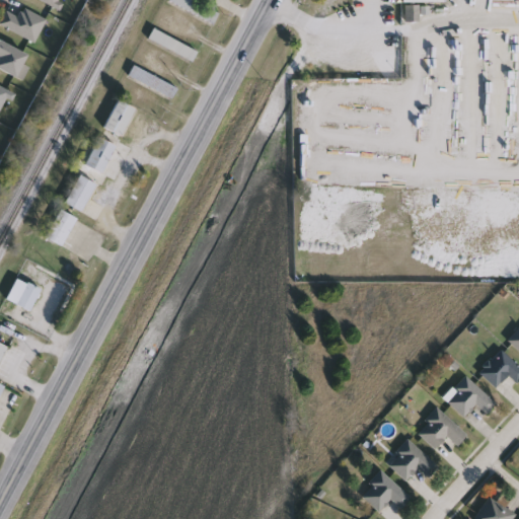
[(61,0),(41,0),(57,8),(61,0)]
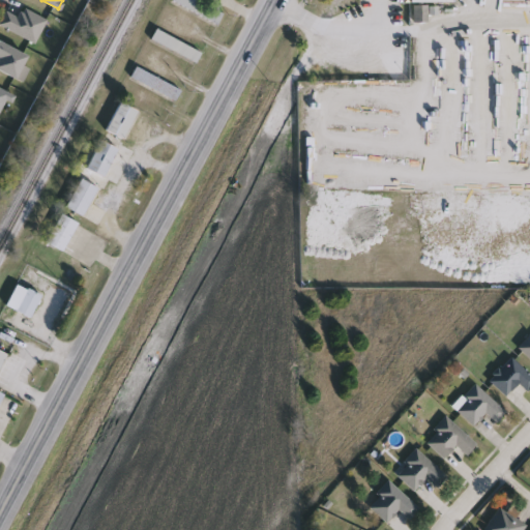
[(198,0),(225,12),(218,25),(173,2),(174,0),(198,0)]
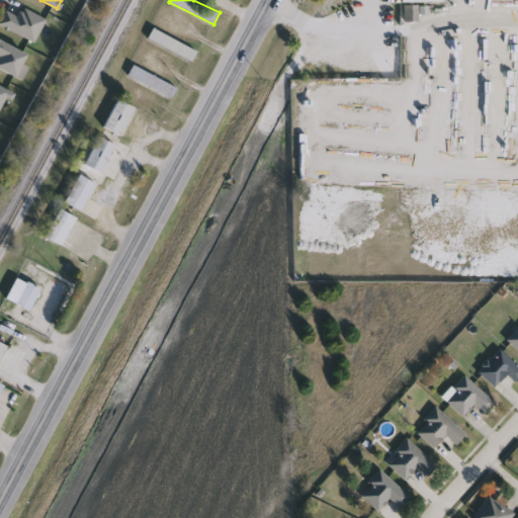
[(16,15),(21,6),(45,18),(32,41),(0,23),(0,16),(4,8),(16,15)]
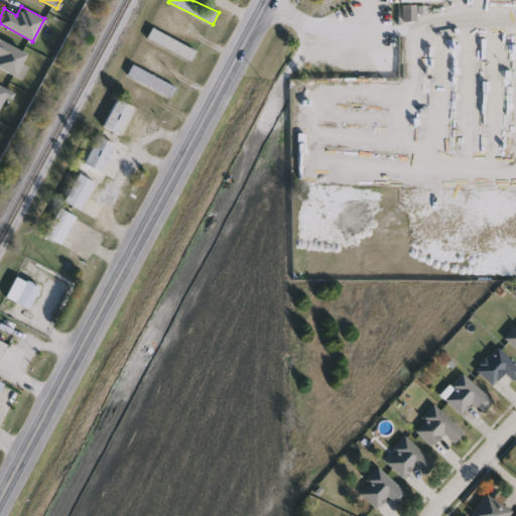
[(148,39),(153,29),(198,51),(191,60),(148,39)]
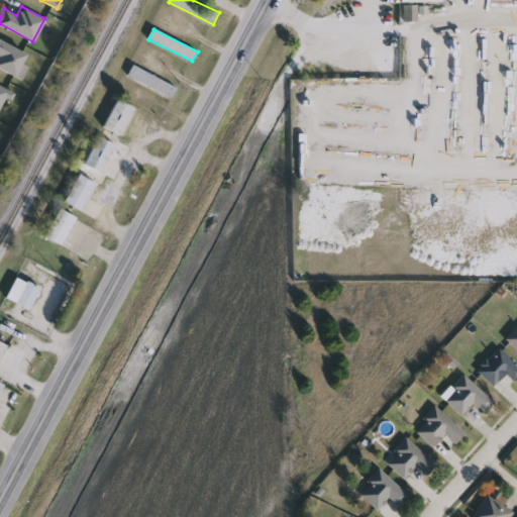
[(0,39),(25,50),(15,76),(0,69),(0,39)]
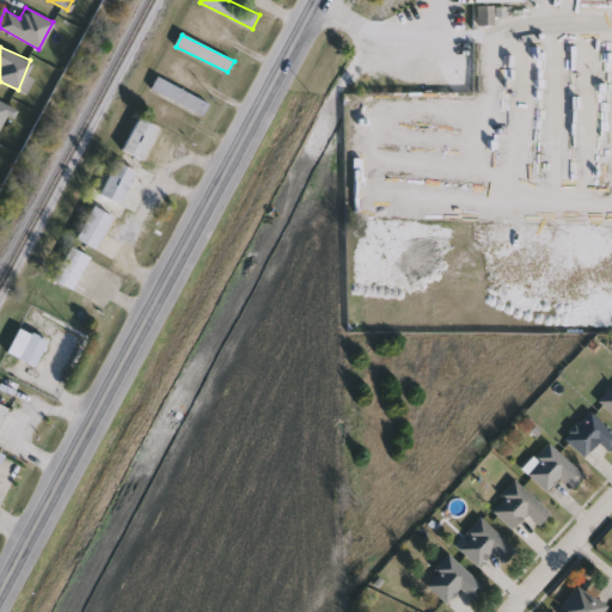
[(152,90),(159,77),(210,104),(203,117),(152,90)]
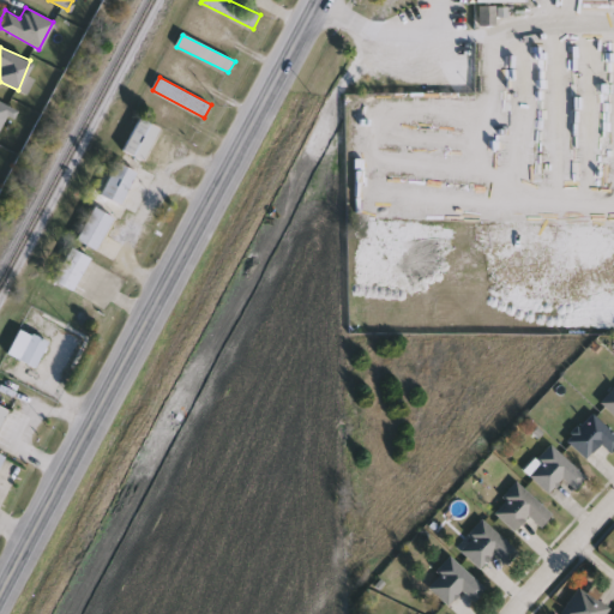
[(0,101),(11,108),(0,126),(0,101)]
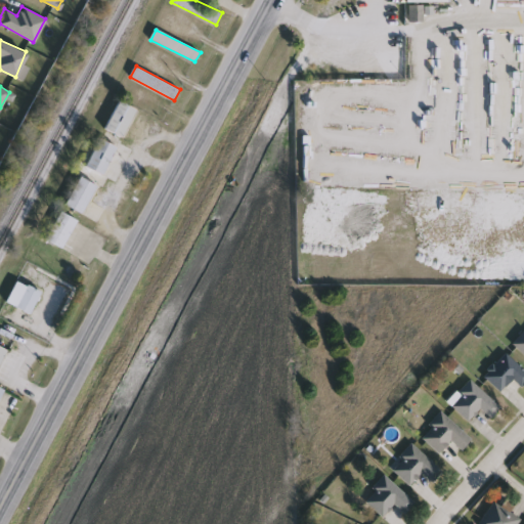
[(137,110),(123,137),(105,128),(121,100),(137,110)]
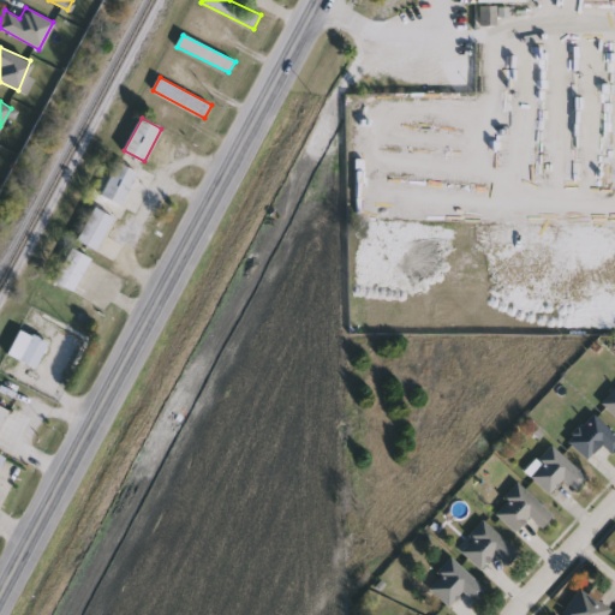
[(101,195),(118,162),(138,172),(121,206),(101,195)]
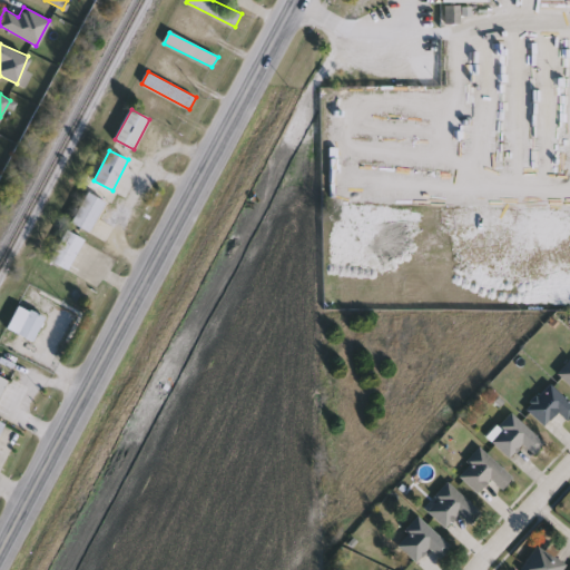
[(90,232),(71,222),(88,193),(106,202),(90,232)]
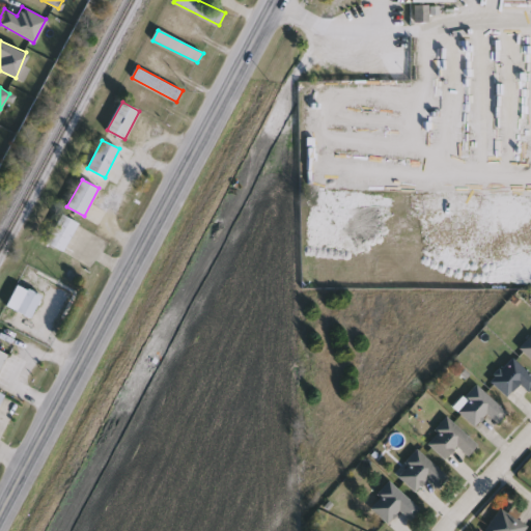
[(79,223),(63,251),(47,243),(62,214),(79,223)]
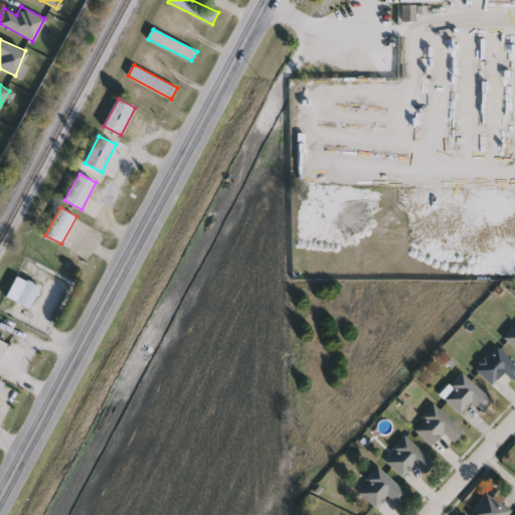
[(8,300),(14,278),(39,284),(33,307),(8,300)]
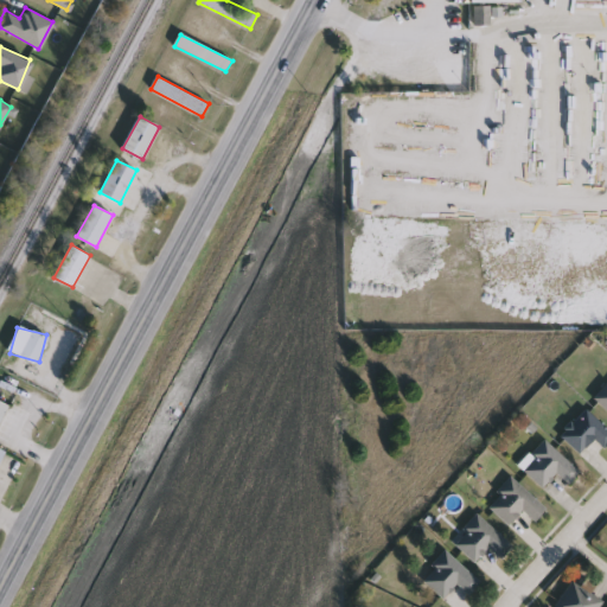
[(606,408),(595,397),(606,385),(606,408)]
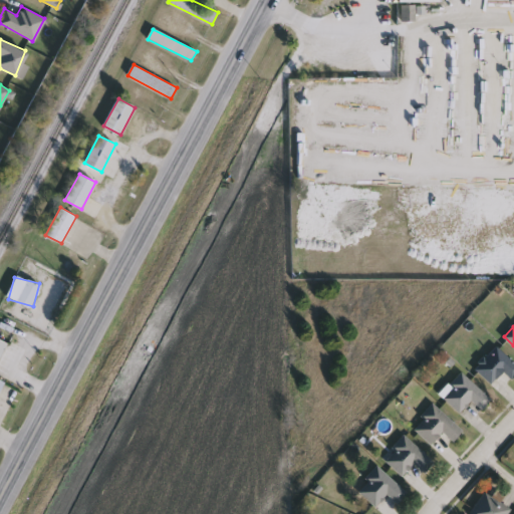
[(0,339),(8,343),(0,358),(0,339)]
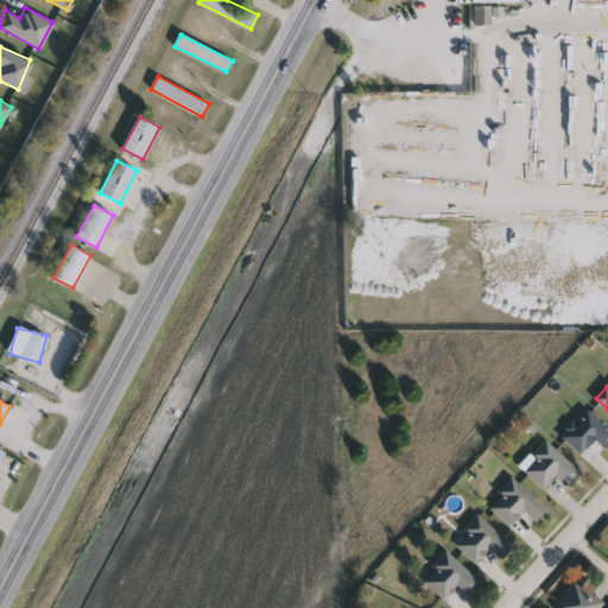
[(581,454),(562,435),(588,409),(607,429),(607,444),(605,448),(595,438),(581,454)]
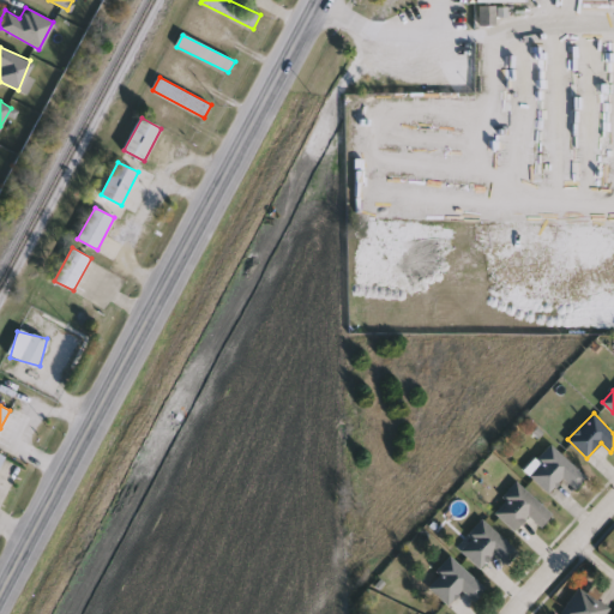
[(588,477),(576,489),(564,477),(549,493),(528,473),(553,445),(588,477)]
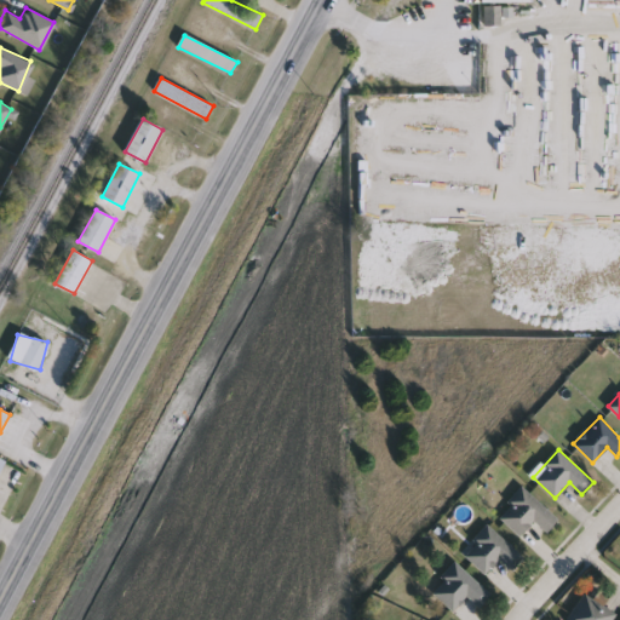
[(520,537),(497,515),(524,487),(558,520),(546,532),(535,521),(520,537)]
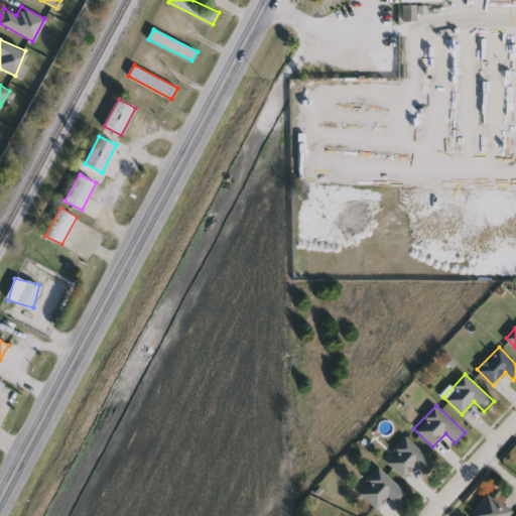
[(385,459),(406,436),(436,465),(426,475),(416,466),(404,478),(385,459)]
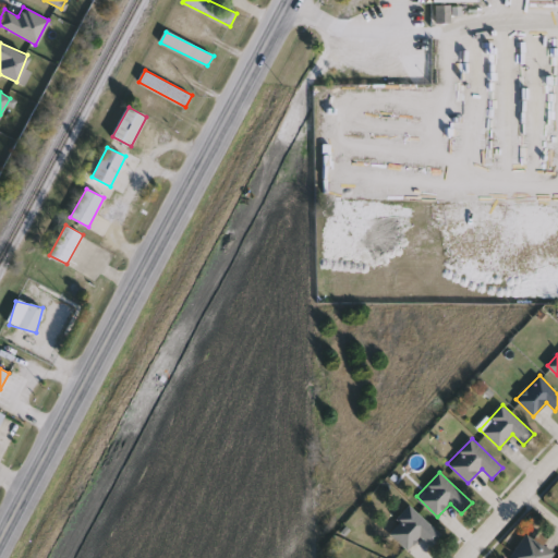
[(441,536),(431,548),(421,537),(408,550),(388,531),(412,507),(441,536)]
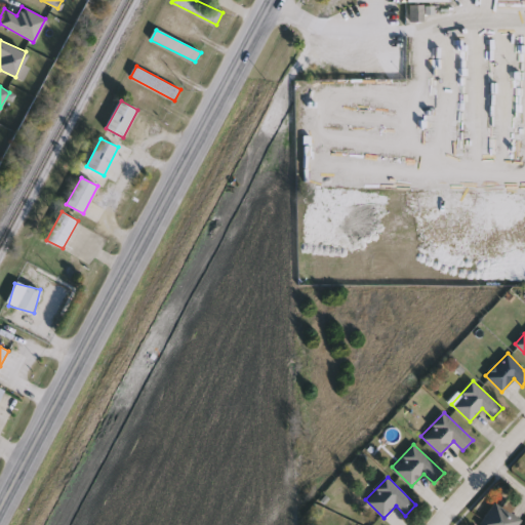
[(523,521),(519,524),(478,524),(496,501),(523,521)]
